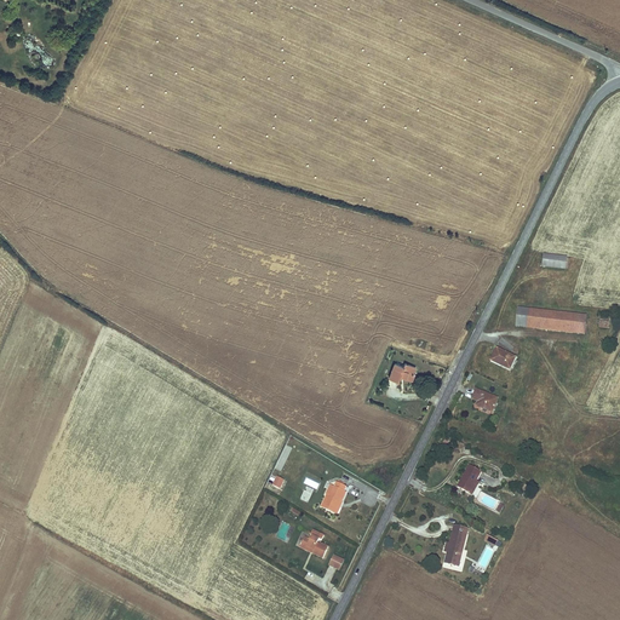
[(544,256),(543,268),(566,270),(567,258),(544,256)]
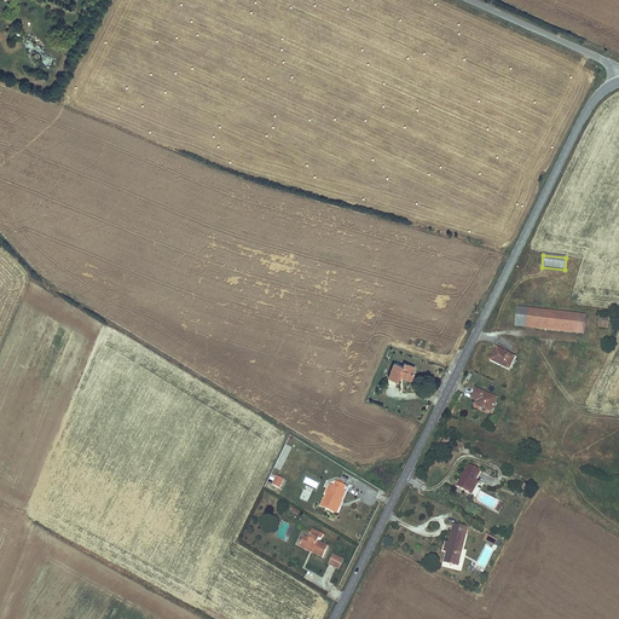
[(577,316),(527,310),(525,327),(574,333),(577,316)]
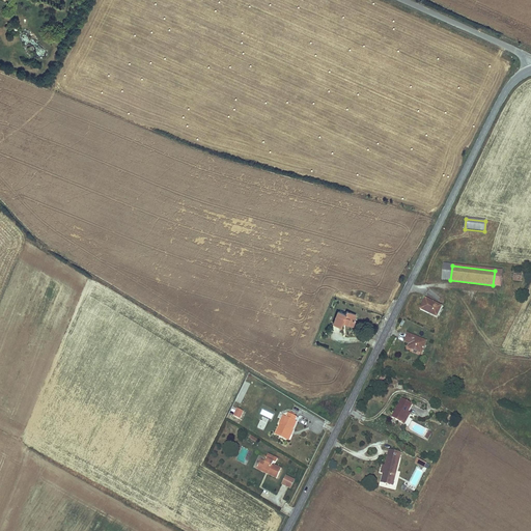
[(495,271),(493,285),(500,285),(501,271),(495,271)]
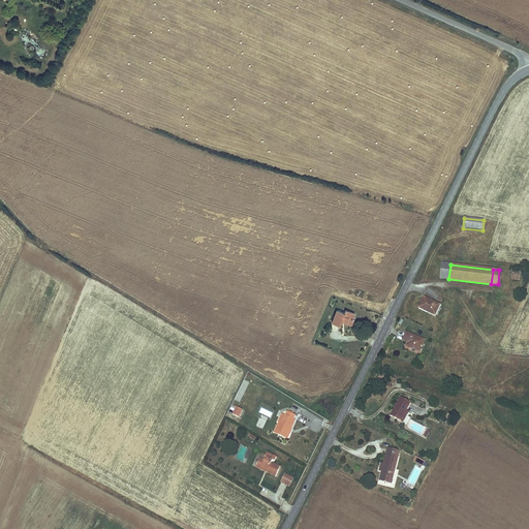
[(511,271),(510,279),(519,280),(520,272),(511,271)]
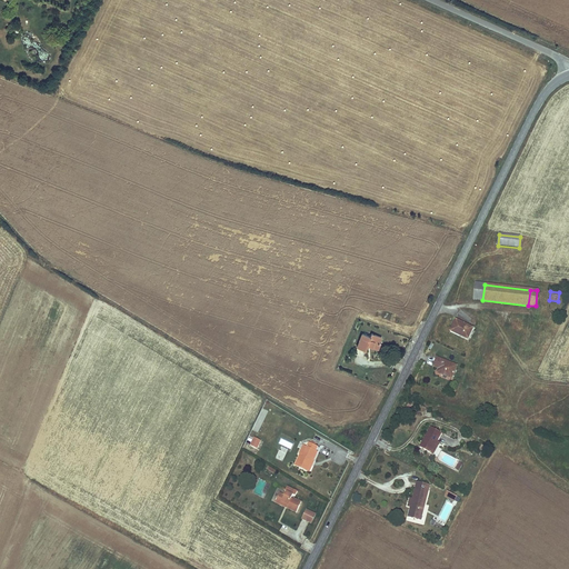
[(473,329),(456,320),(450,332),(468,340),(470,335),(473,329)]
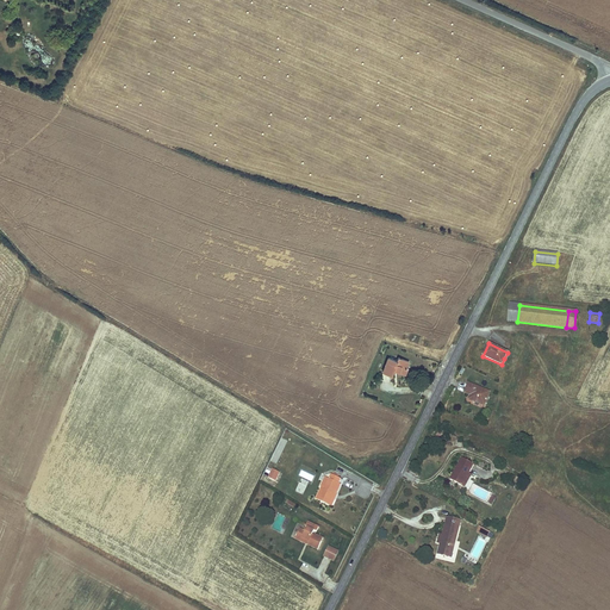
[(397,361),(388,358),(384,373),(392,375),(394,371),(404,374),(406,367),(409,361),(398,356),(397,361)]
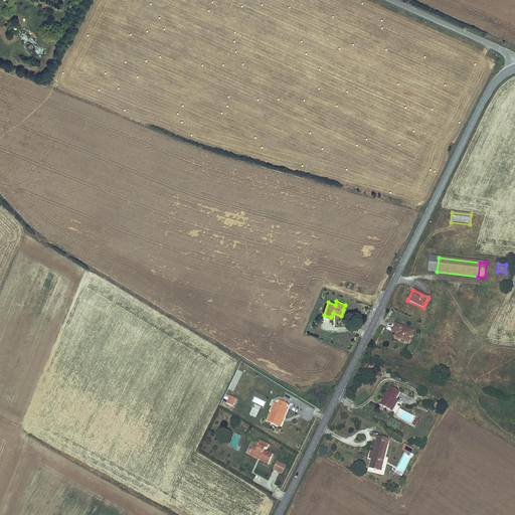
[(395,338),(408,343),(413,331),(395,324),(393,328),(398,330),(396,334),(395,338)]
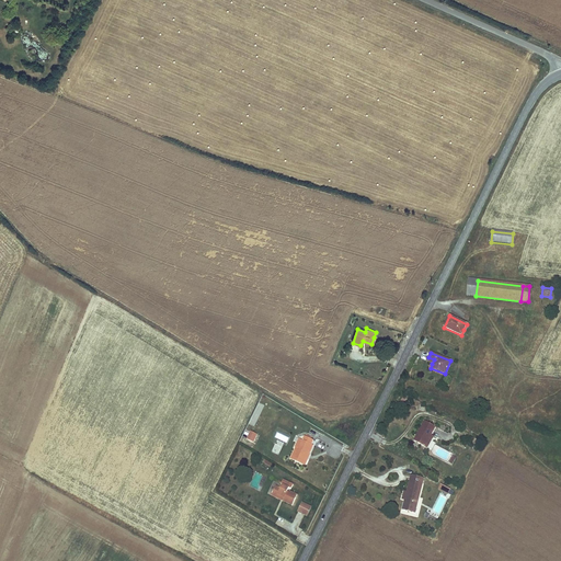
[(425,421),(414,441),(425,447),(432,435),(436,426),(425,421)]
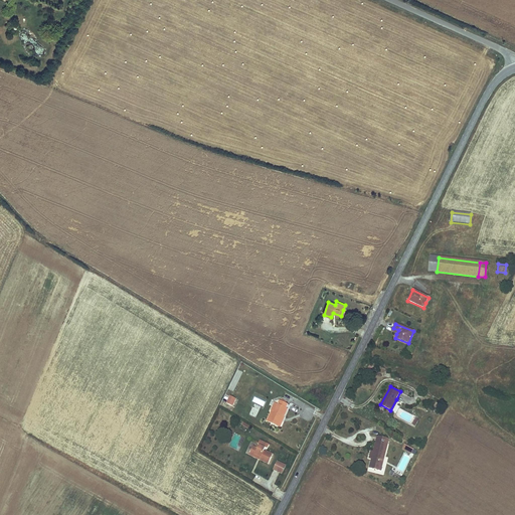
[(230,396),(227,403),(233,405),(236,399),(230,396)]
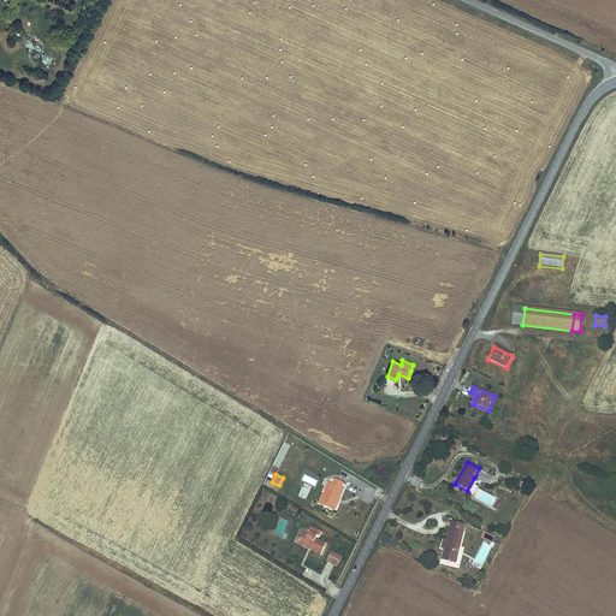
[(326,491),(321,502),(335,508),(339,497),(341,498),(345,489),(343,487),(345,483),(342,481),(343,479),(337,477),(336,479),(333,483),(330,480),(325,490),(326,491)]
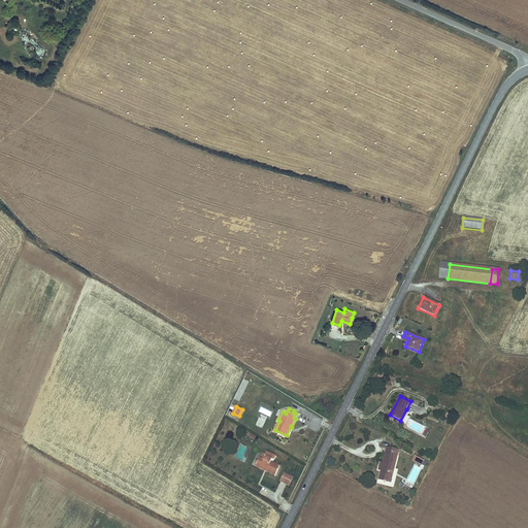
[(406,409),(400,421),(402,422),(408,410),(406,409)]
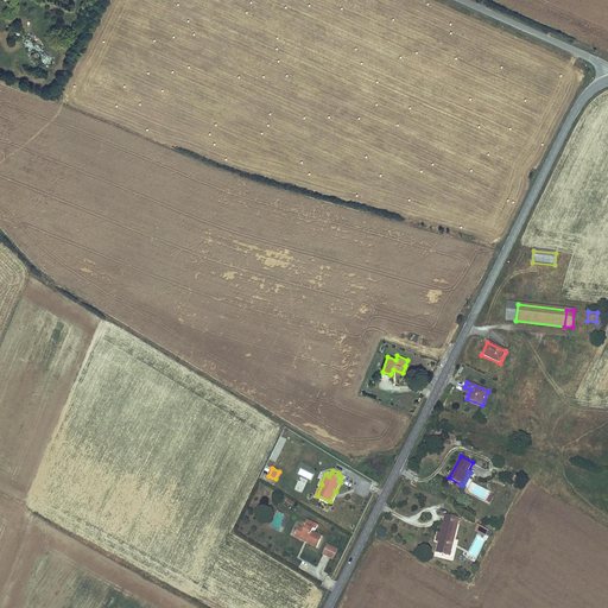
[(302,493),(306,481),(299,477),(295,489),(302,493)]
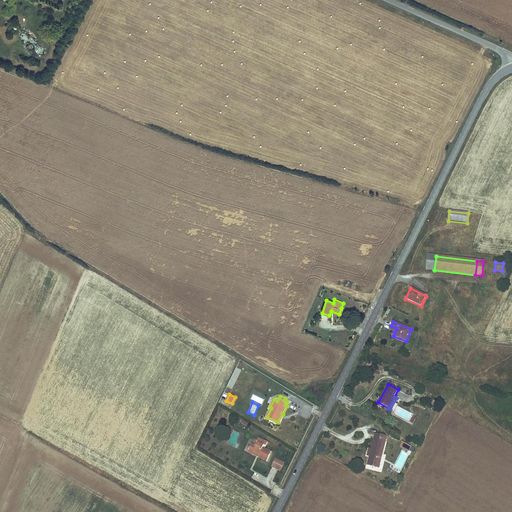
[(377,467),(385,437),(374,434),(372,445),(371,446),(370,452),(367,464),(377,467)]
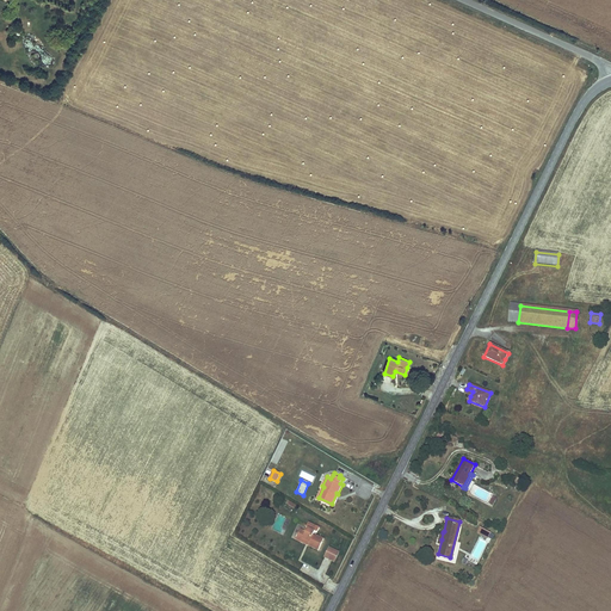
[(306,544),(318,550),(323,537),(316,534),(315,536),(313,535),(315,529),(316,530),(319,525),(307,519),(303,526),(304,528),(303,531),(301,530),(300,529),(295,536),(301,539),(302,537),(308,539),(306,544)]
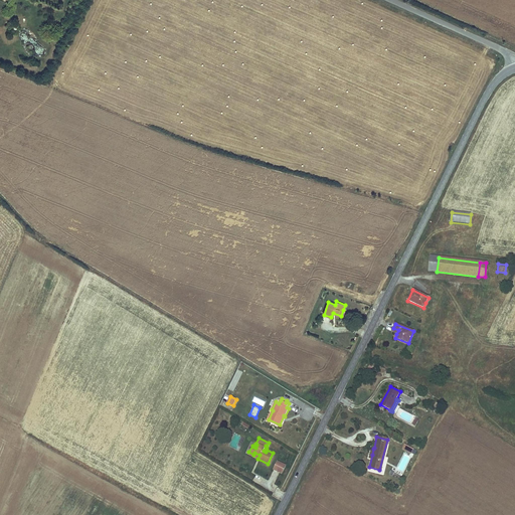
[(412,450),(403,445),(401,449),(410,454),(412,450)]
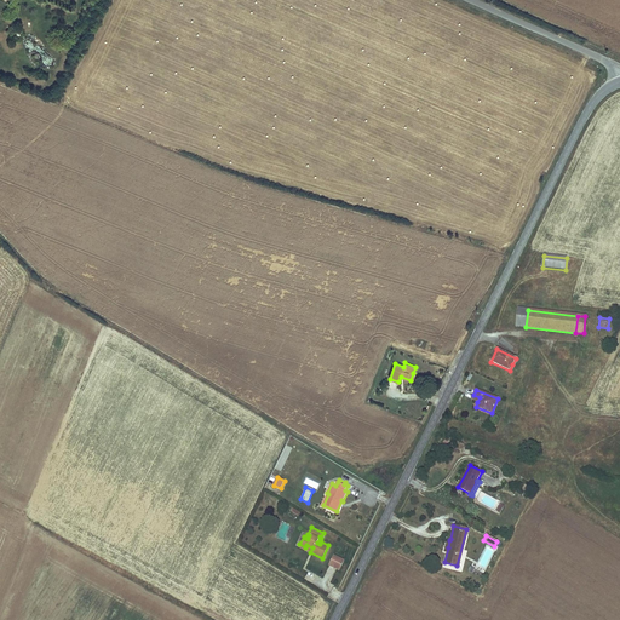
[(339,569),(344,560),(334,554),(329,563),(339,569)]
